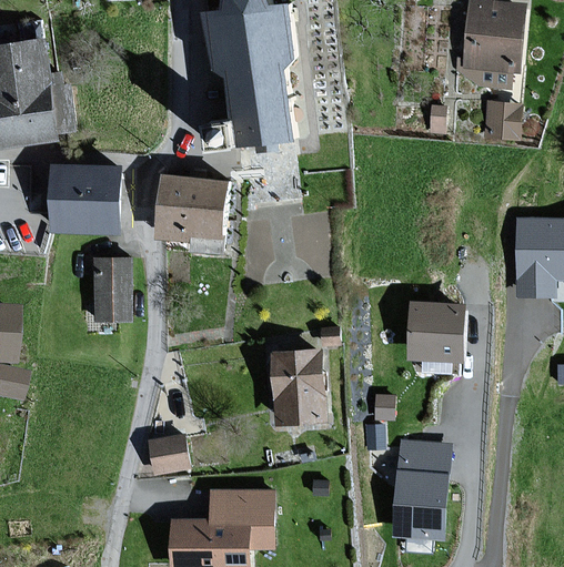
[(220,0),(222,8),(202,10),(209,67),(224,66),(233,148),(254,145),(255,154),(277,152),(277,144),(294,142),(285,62),(295,61),(289,1),(264,4),(263,0),(220,0)]
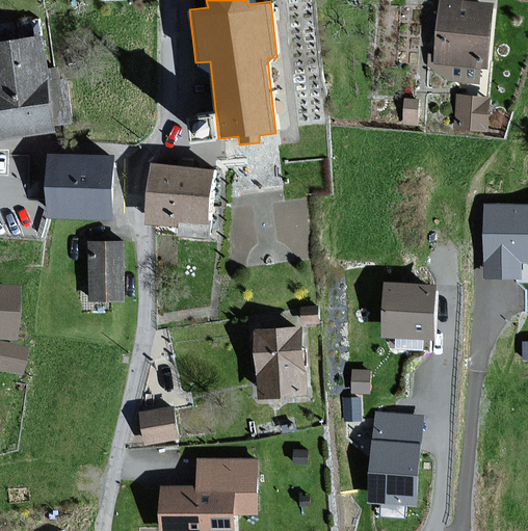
[(425,63),(449,79),(475,81),(477,64),(484,65),(490,2),(466,0),(437,0),(433,53),(426,52),(425,63)]
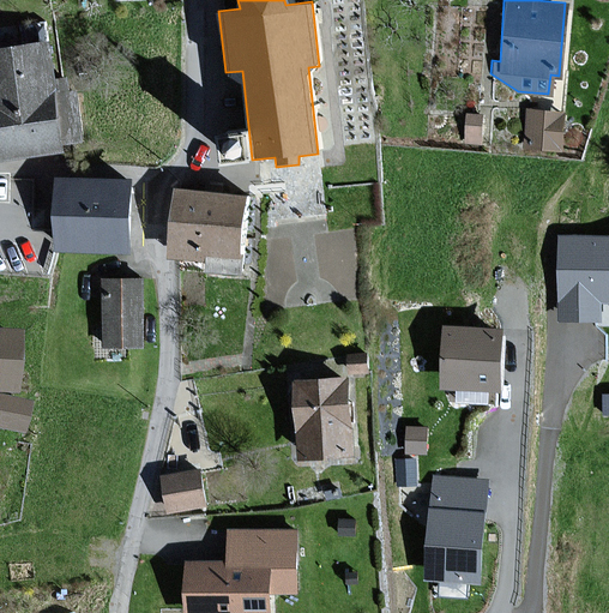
[(46,41),(0,47),(0,155),(61,146),(46,41)]
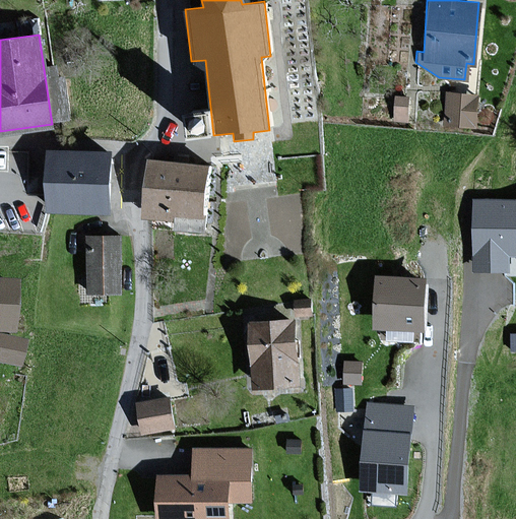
[(474,93),(445,91),(442,122),(472,125),(474,93)]
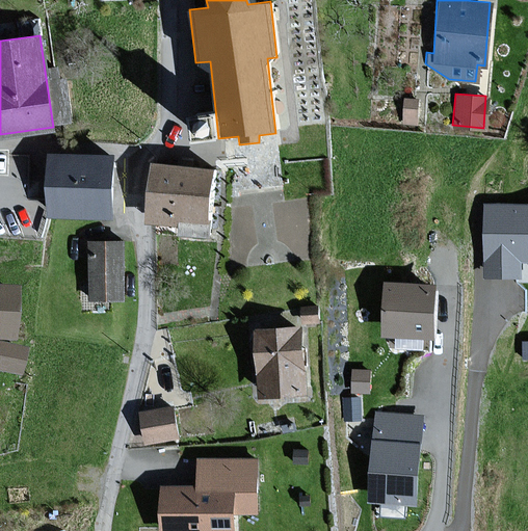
[(110,215),(112,154),(49,153),(48,214),(110,215)]
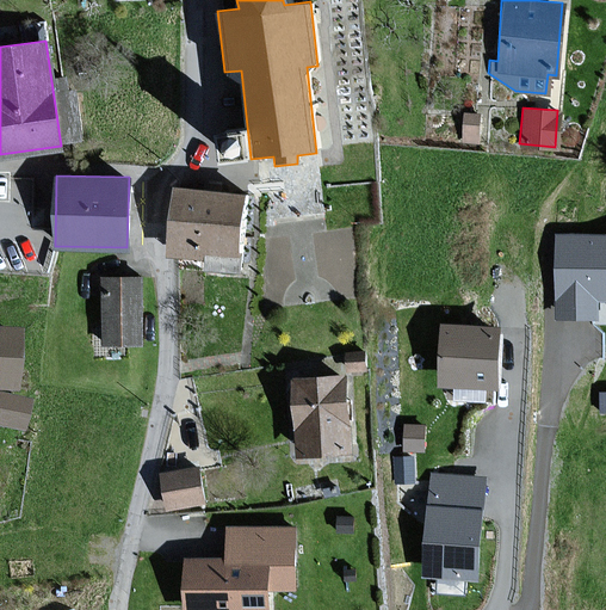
[(242,193),(174,188),(167,252),(201,256),(202,248),(236,252),(242,193)]
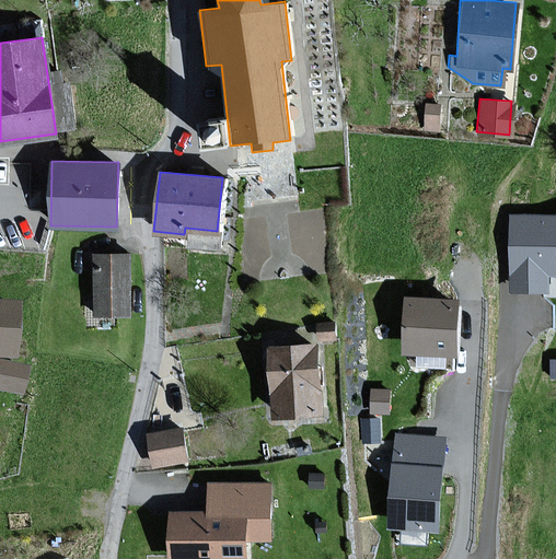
[(555,214),(509,214),(509,289),(544,289),(544,271),(555,270),(555,214)]
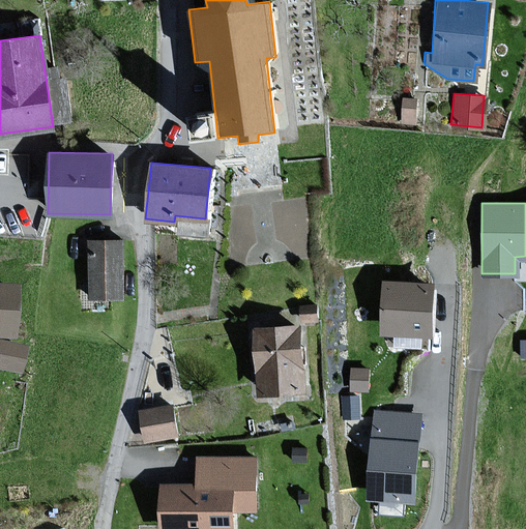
[(118,240),(86,240),(88,297),(119,296),(118,240)]
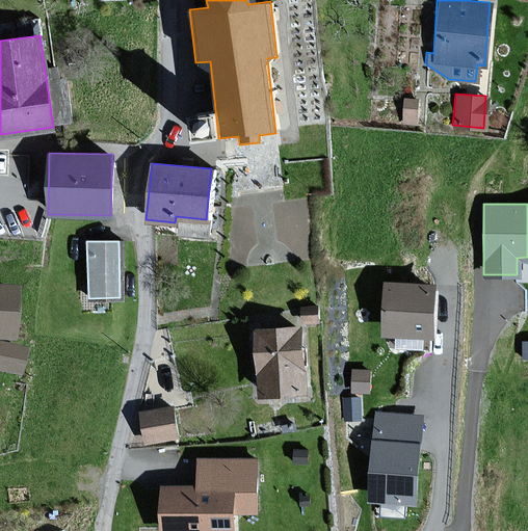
[(434,284),(385,282),(381,333),(431,335),(434,284)]
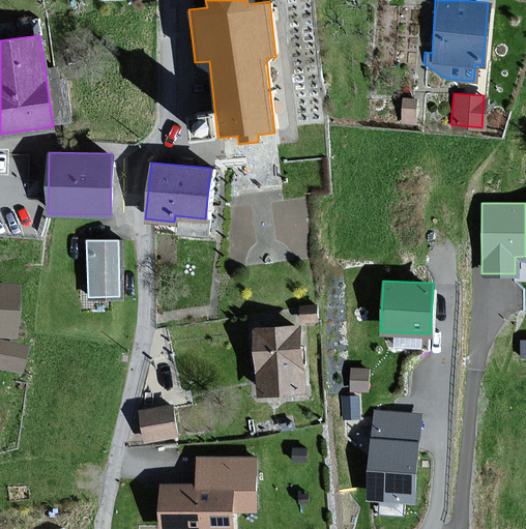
[(10,287),(0,286),(0,336),(6,338),(10,287)]
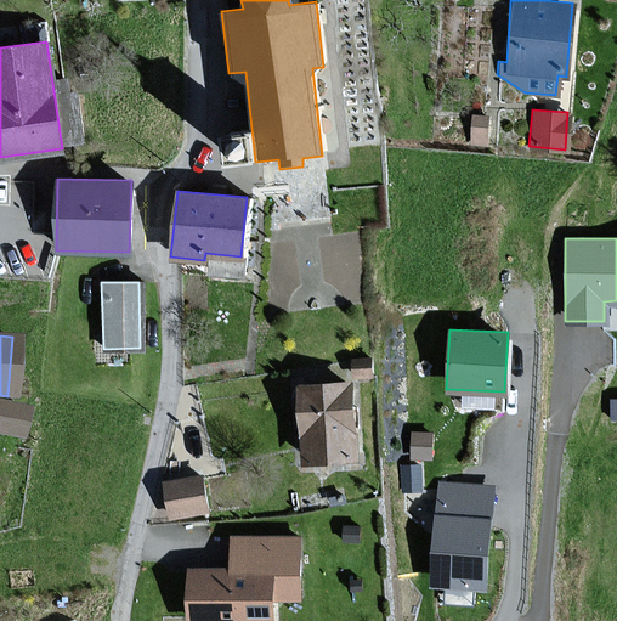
[(366,357),(350,359),(351,376),(367,376),(366,357)]
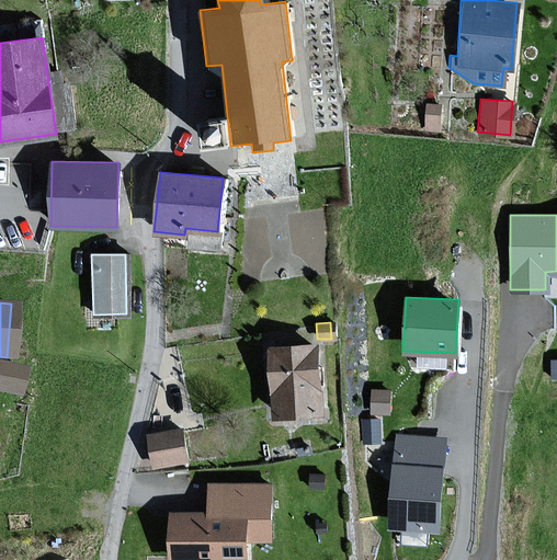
[(315,344),(268,347),(273,416),(320,412),(315,344)]
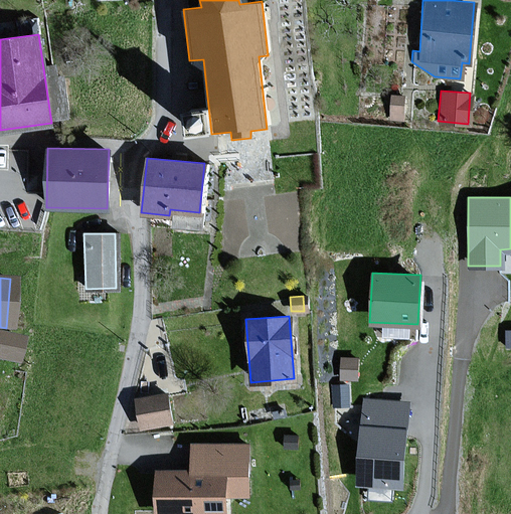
[(20,338),(0,332),(0,357),(14,361),(20,338)]
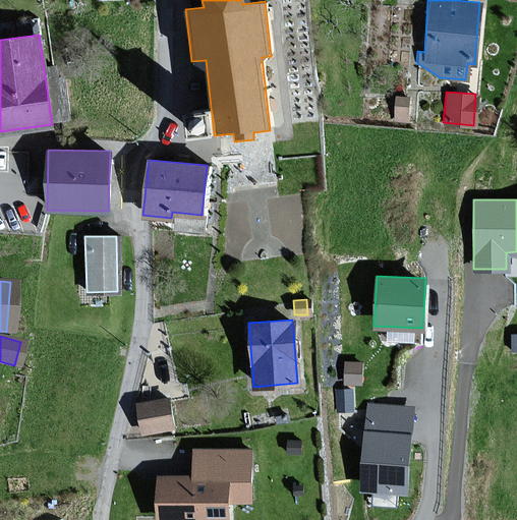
[(358,360),(343,360),(343,383),(358,383),(358,360)]
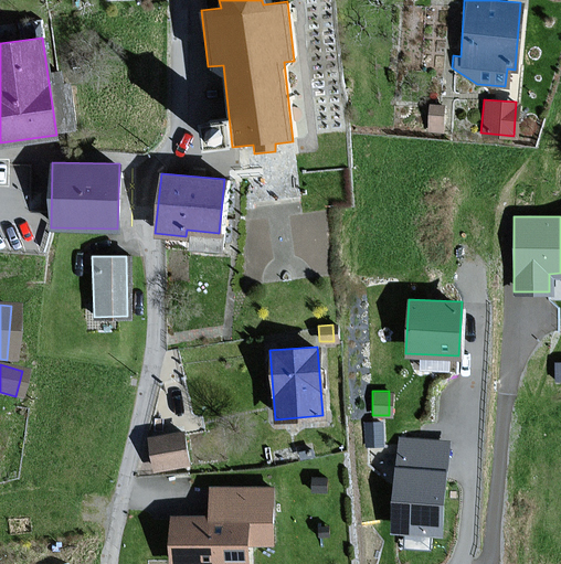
[(379,422),(362,423),(364,444),(380,443),(379,422)]
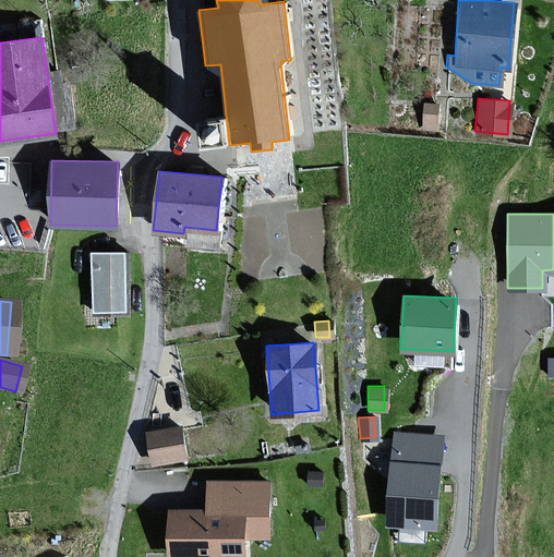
[(178,426),(146,432),(151,462),(183,457),(178,426)]
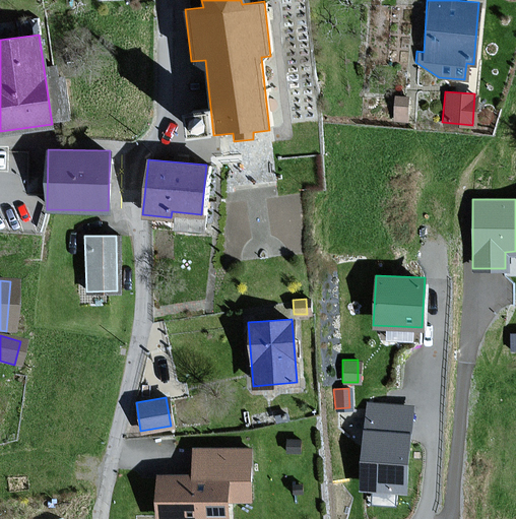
[(408,404),(365,402),(360,488),(403,491),(408,404)]
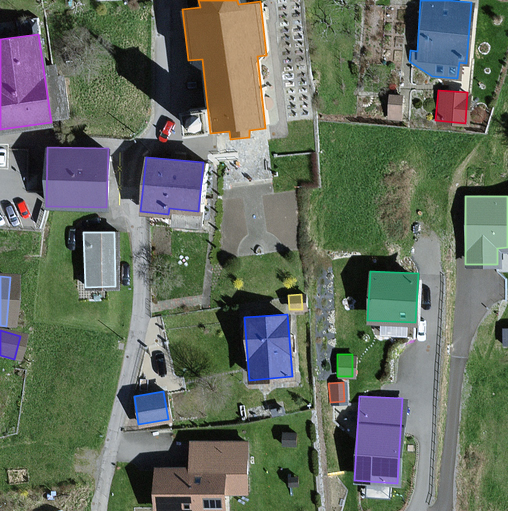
[(243,441),(189,441),(189,467),(155,467),(155,510),(222,510),(222,491),(243,491),(243,441)]
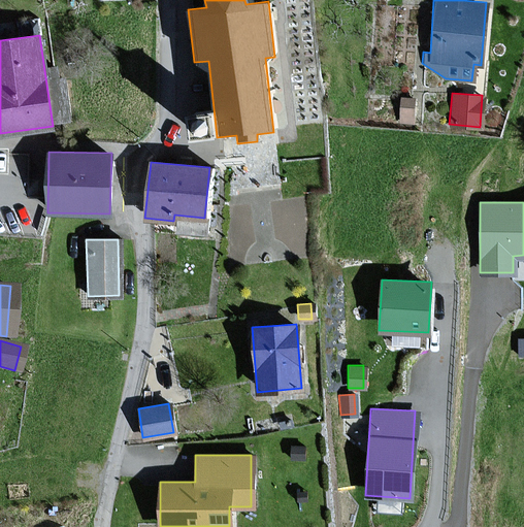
All buildings are outlined.
